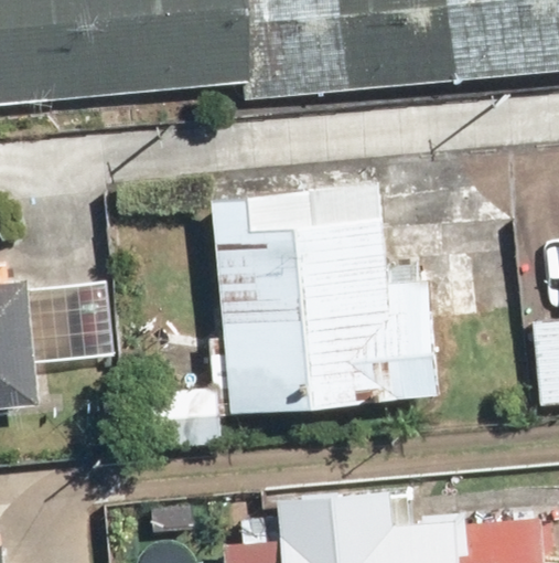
[(558,71),(558,0),(0,0),(0,103),(235,81),(237,102),(558,71)]
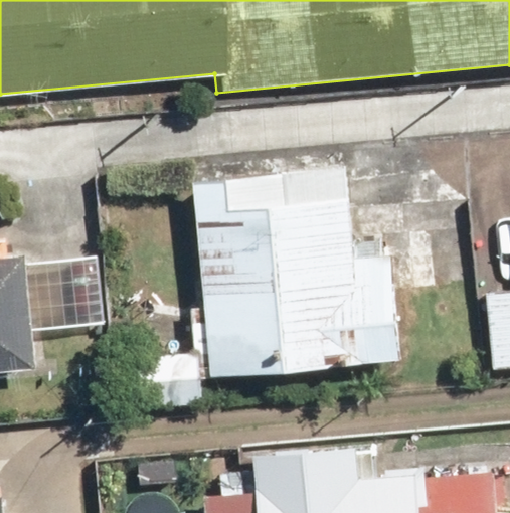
[(353,252),(345,166),(192,180),(209,370),(400,353),(391,249),(353,252)]
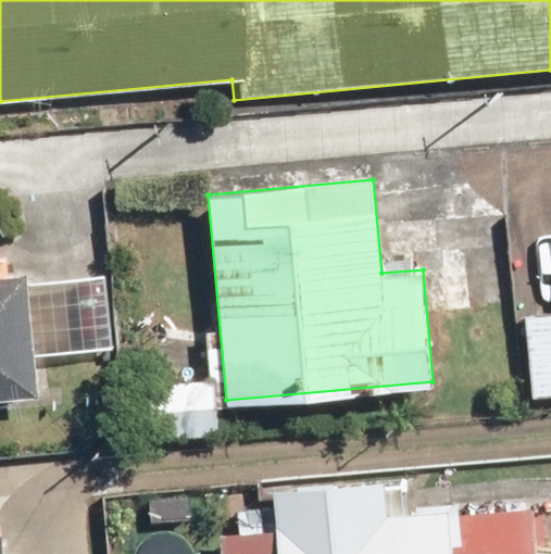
[(0,397),(41,392),(29,275),(0,277),(0,397)]
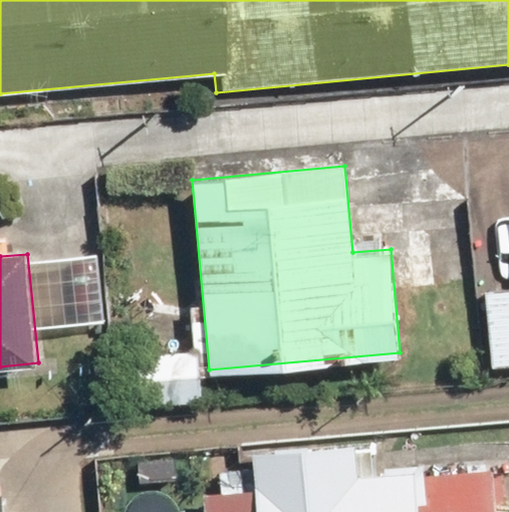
[(489,511),(486,461),(355,470),(353,442),(251,449),(254,494),(209,497),(209,511),(489,511)]
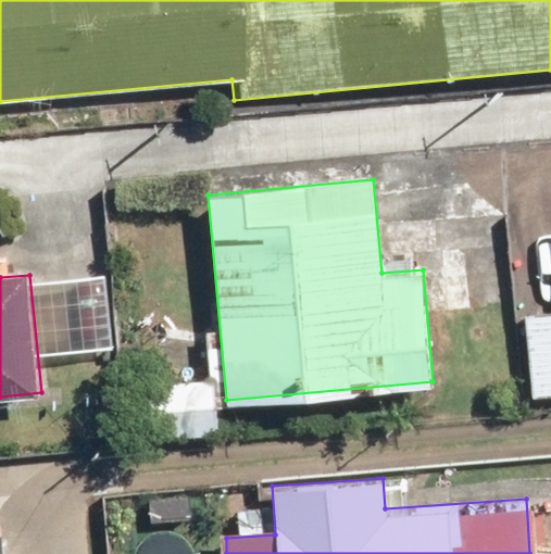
[(11,553),(9,527),(0,528),(0,553),(11,553)]
